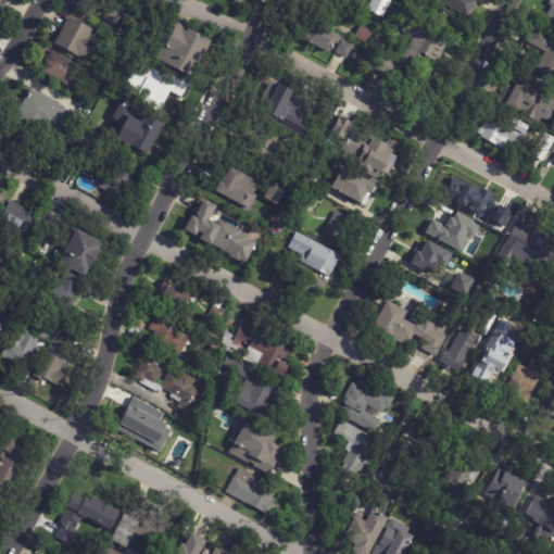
[(74,7),(76,0),(91,0),(85,13),(84,12),(82,16),(72,11),(74,7)]
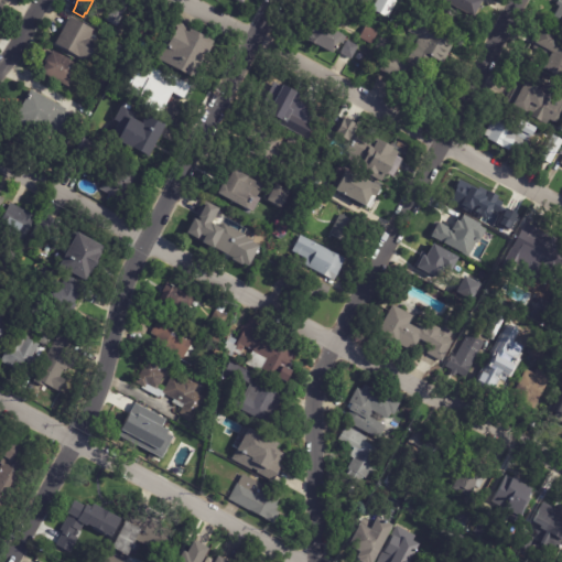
[(130,0),(118,25),(105,19),(112,4),(104,0),(130,0)]
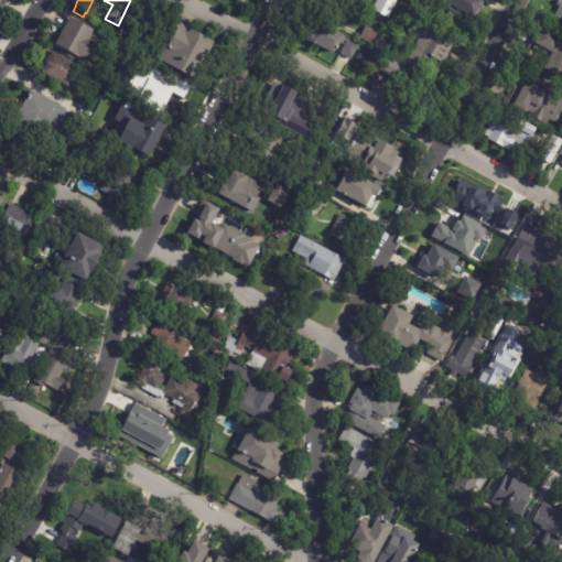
[(398,0),(389,17),(373,8),(376,0),(398,0)]
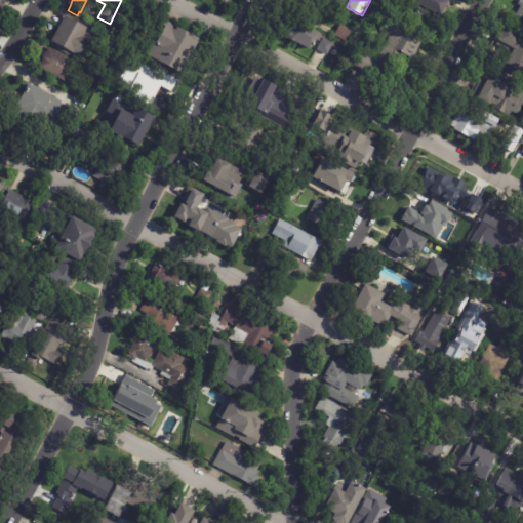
[(448,1),(442,11),(435,6),(423,26),(396,10),(401,0),(448,0),(448,1)]
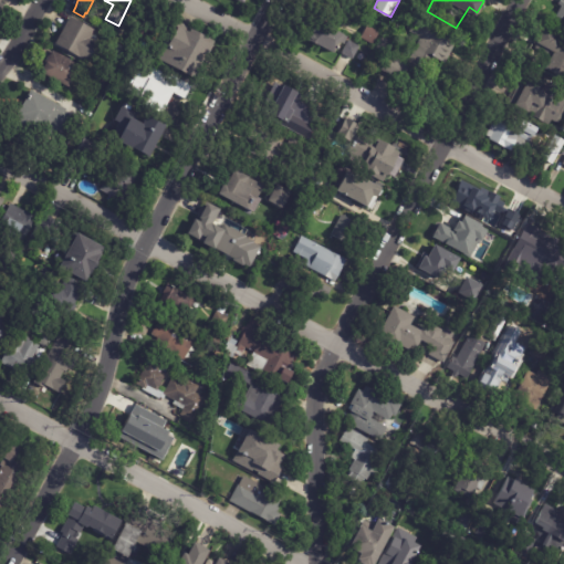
[(561,0),(553,13),(563,19),(563,0),(561,0)]
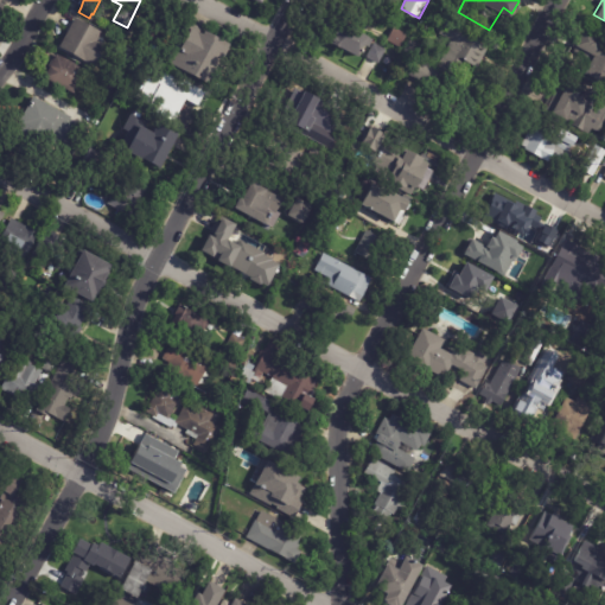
[(484,56),(478,67),(464,59),(454,77),(440,70),(431,87),(411,76),(419,58),(434,67),(450,37),(440,32),(449,17),(491,40),(484,56)]
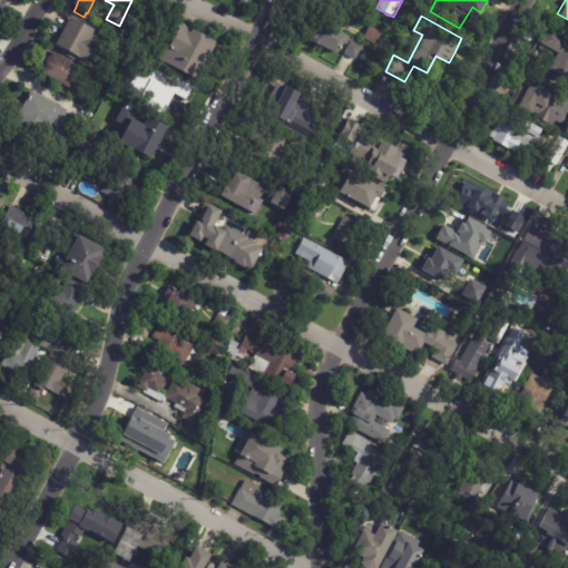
[(71,17),(95,29),(90,38),(100,43),(90,61),(56,43),(70,17),(71,17)]
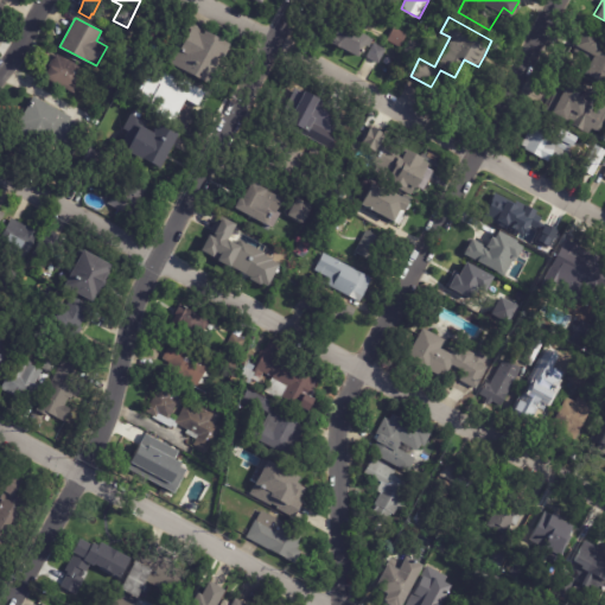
[(396,27),(406,32),(399,46),(386,39),(393,26),(396,27)]
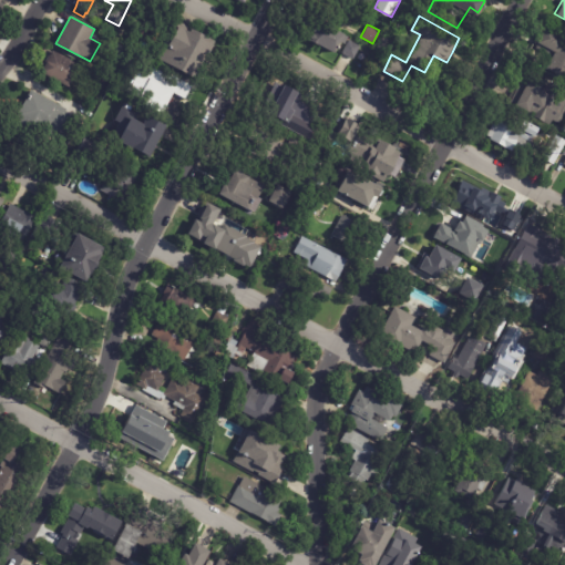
[(189,31),(193,33),(195,29),(211,38),(208,42),(215,45),(198,79),(156,58),(165,42),(172,45),(181,27),(189,31)]
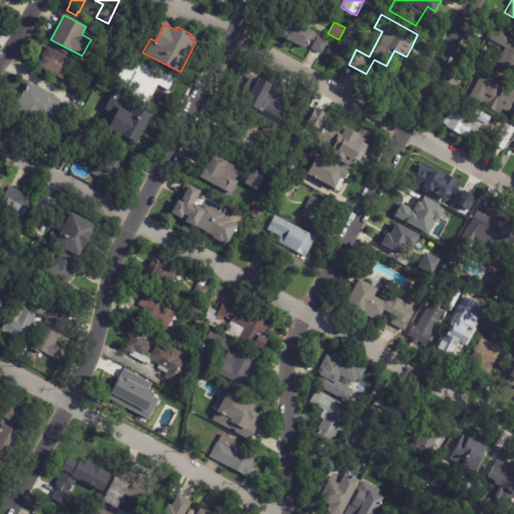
[(513,71),(500,63),(506,51),(490,42),(499,25),(513,33),(513,71)]
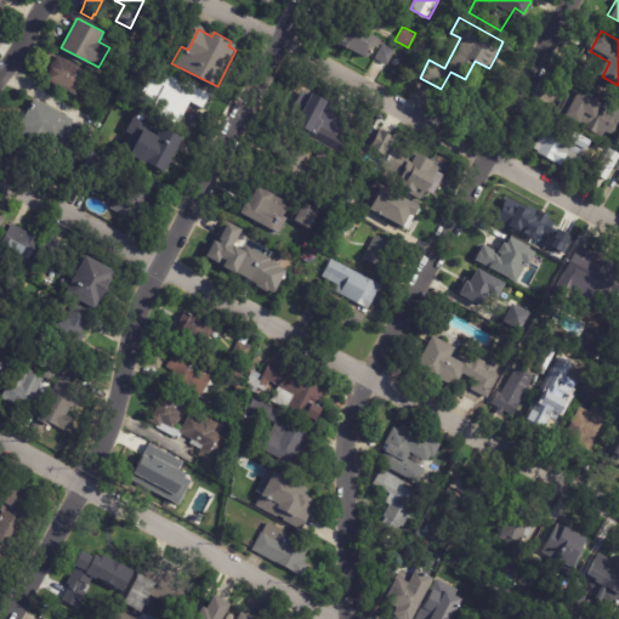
[(364,40),(363,43),(362,41),(357,54),(341,45),(348,32),(364,40)]
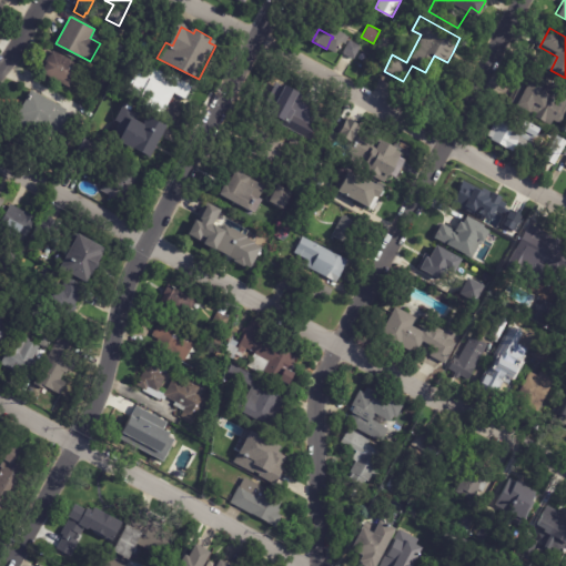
[(382,34),(394,42),(387,53),(375,46),(382,34)]
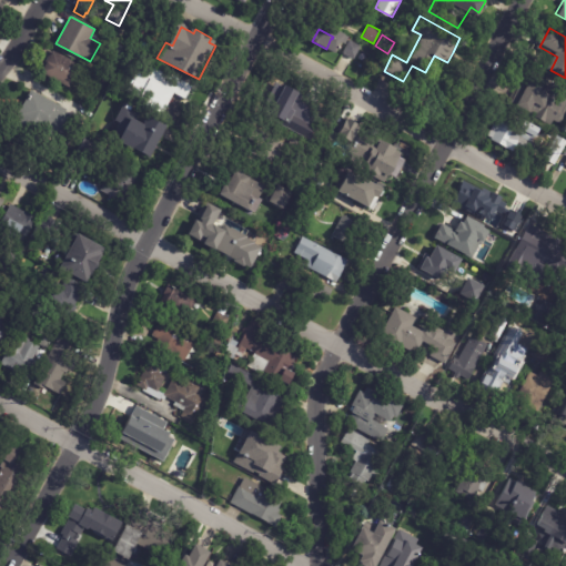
[(350,56),(341,51),(349,38),(361,46),(353,58),(350,56)]
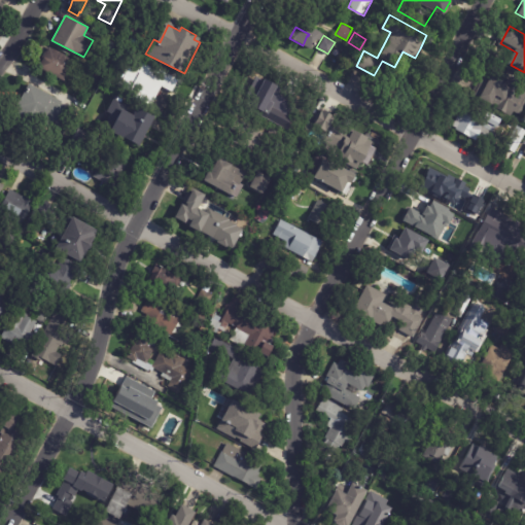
[(46,51),(48,46),(74,60),(64,80),(38,68),(46,51)]
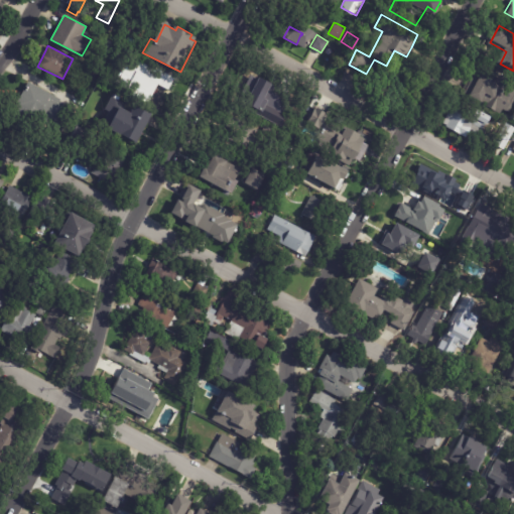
[(162,87),(153,83),(143,102),(120,90),(127,75),(135,79),(138,72),(132,69),(113,71),(112,52),(131,52),(182,79),(177,90),(164,84),(162,87)]
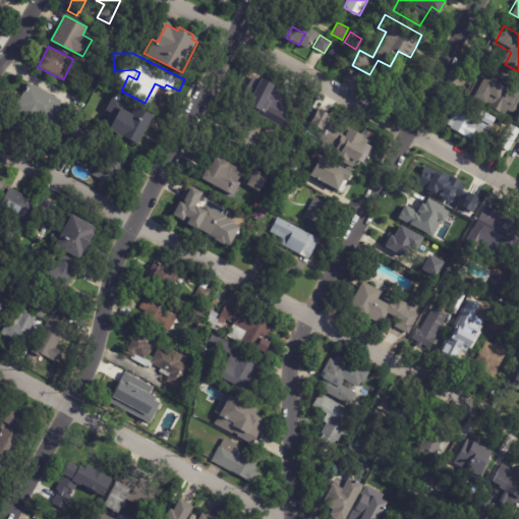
[(467,91),(479,62),(518,79),(518,101),(514,112),(510,111),(508,116),(464,96),(467,91)]
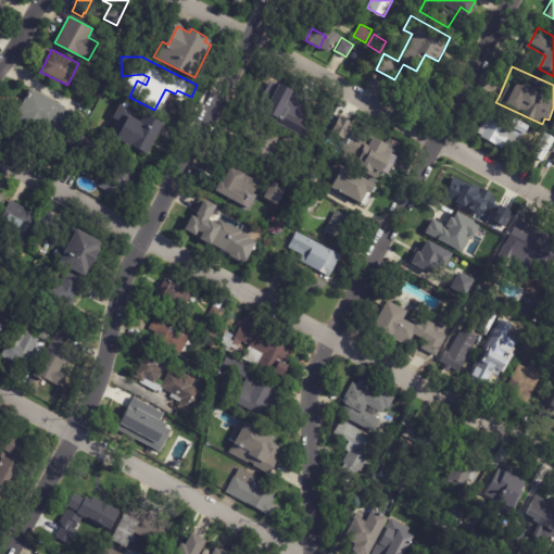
[(101,87),(95,84),(99,76),(105,79),(101,87)]
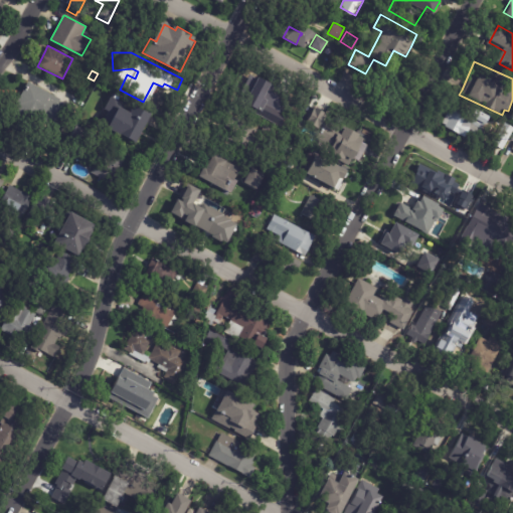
[(240,86),(246,73),(266,82),(268,78),(280,84),(277,90),(287,95),(280,108),(275,106),(272,113),(242,97),(243,95),(237,92),(240,86)]
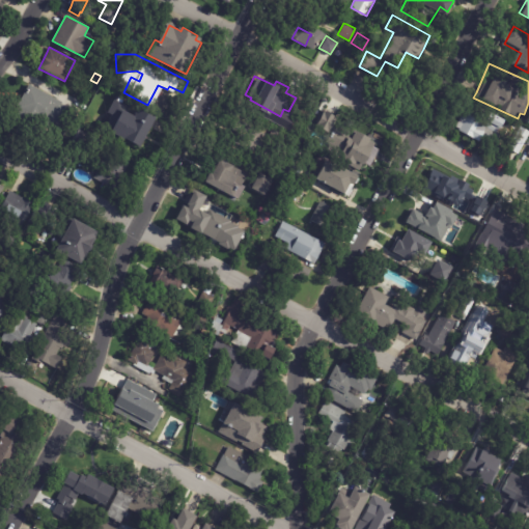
[(31,85),(62,102),(61,104),(75,111),(62,134),(51,128),(53,124),(39,116),(30,133),(11,122),(19,109),(17,107),(29,83),(31,85)]
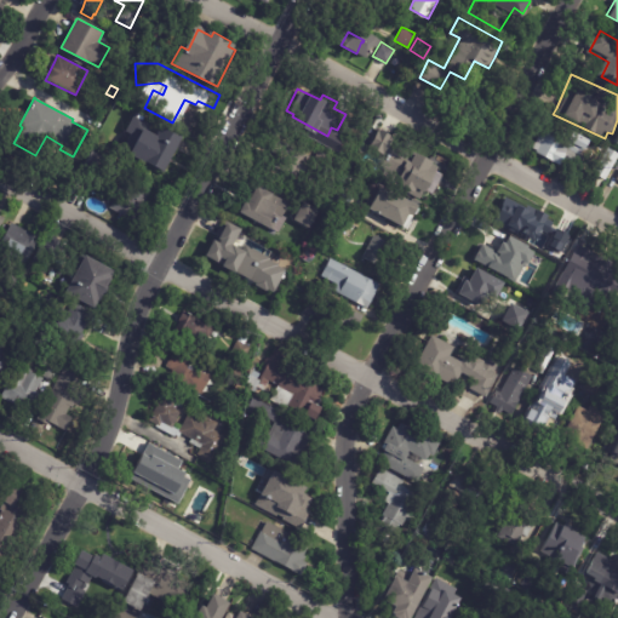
[(572,161),(566,158),(561,166),(531,149),(547,122),(570,135),(572,130),(594,142),(581,166),(572,161)]
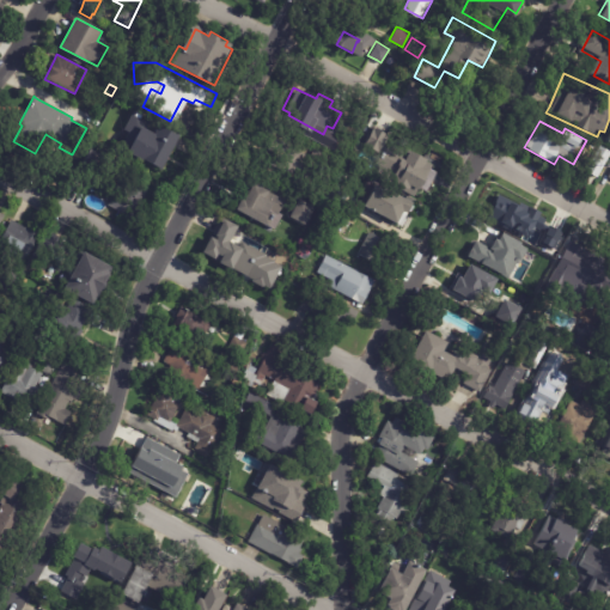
[(177,136),(160,170),(120,148),(132,123),(153,134),(158,126),(177,135),(177,136)]
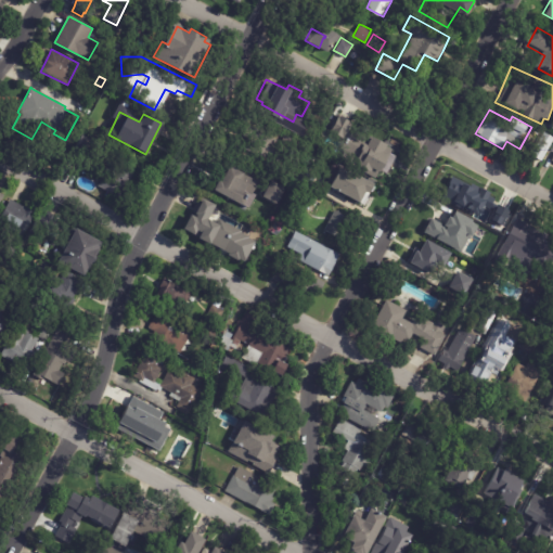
[(286,133),(298,141),(293,152),(288,149),(282,161),(279,159),(273,169),(261,163),(264,158),(245,149),(251,139),(243,134),(249,121),(279,138),(278,139),(282,142),(286,133)]
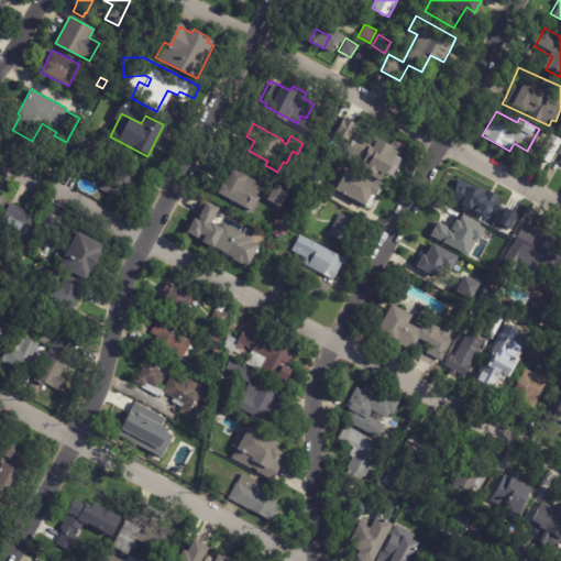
[(386,167),(385,169),(388,171),(383,180),(360,169),(370,149),(367,147),(374,133),(403,147),(396,161),(387,156),(384,163),(387,165),(386,167)]
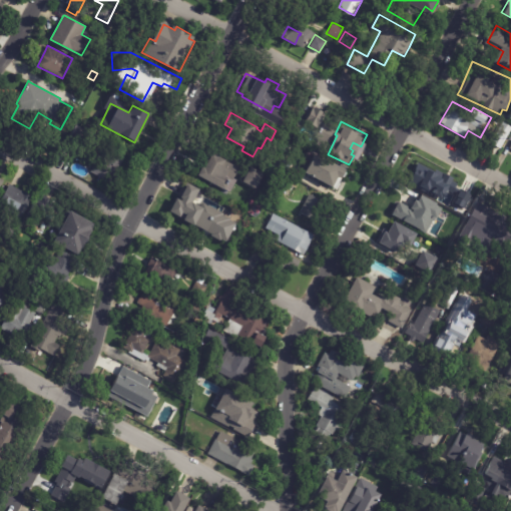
[(500,147),(492,143),(503,121),(510,125),(510,130),(502,148),(500,147)]
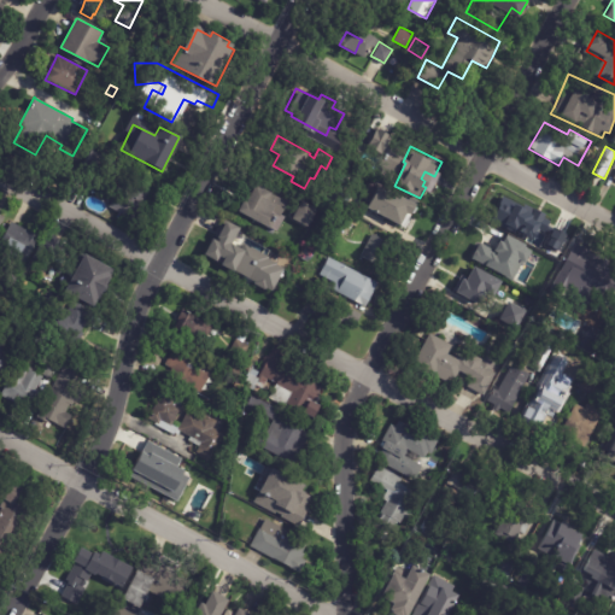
[(139,179),(132,174),(134,169),(142,174),(139,179)]
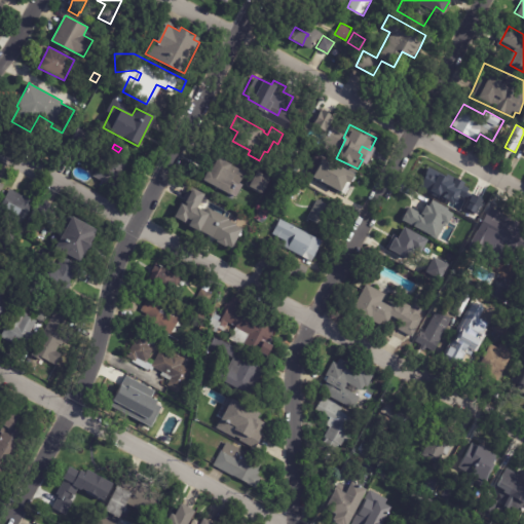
[(125,162),(120,174),(121,174),(117,184),(114,182),(112,188),(90,178),(100,160),(104,162),(109,152),(126,160),(125,162)]
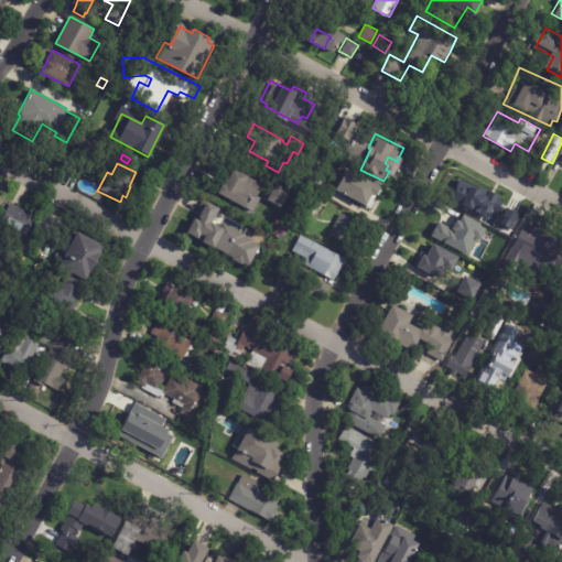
[(321,179),(315,188),(306,183),(315,165),(325,171),(321,179)]
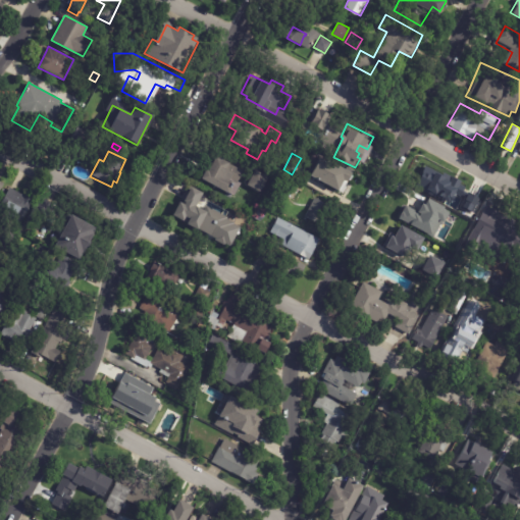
[(243,174),(231,195),(201,177),(206,168),(209,170),(217,156),(244,171),(243,174)]
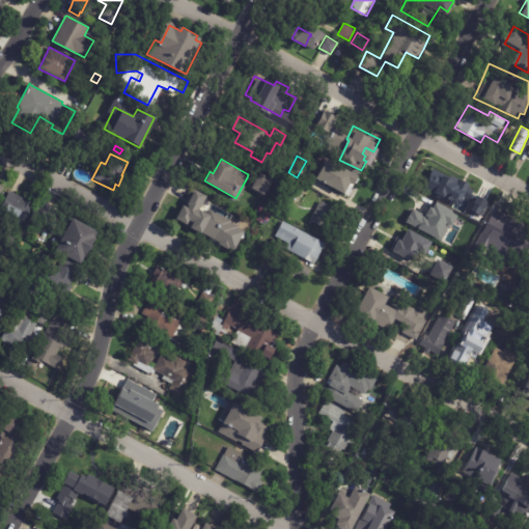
[(354,182),(352,184),(349,182),(342,194),(313,179),(324,160),(336,166),(337,165),(357,175),(354,182)]
